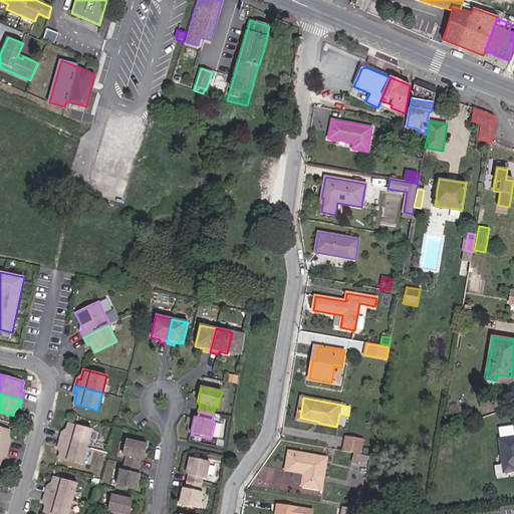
[(87,448),(92,431),(68,424),(66,434),(62,433),(60,440),(87,448)]
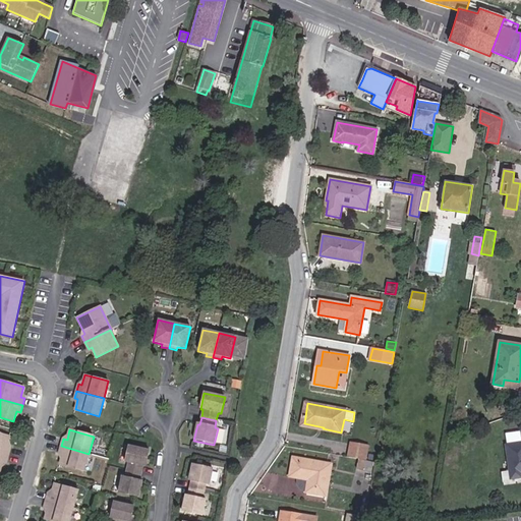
[(7,446),(9,437),(0,433),(0,452),(8,455),(10,447),(7,446)]
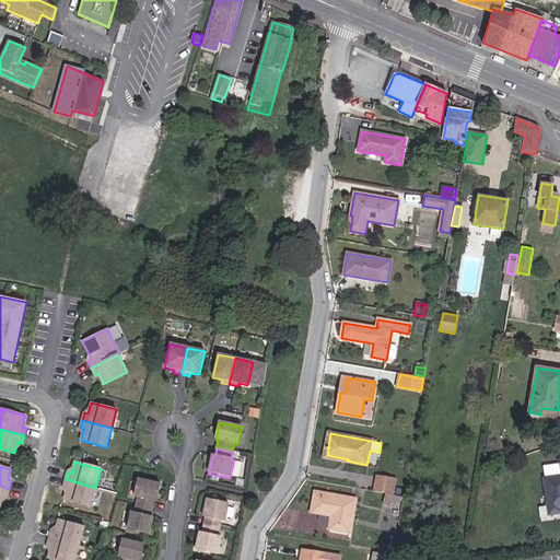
[(559,475),(544,477),(548,506),(539,508),(540,515),(549,514),(549,512),(559,510),(559,504),(559,502),(559,501),(559,475)]
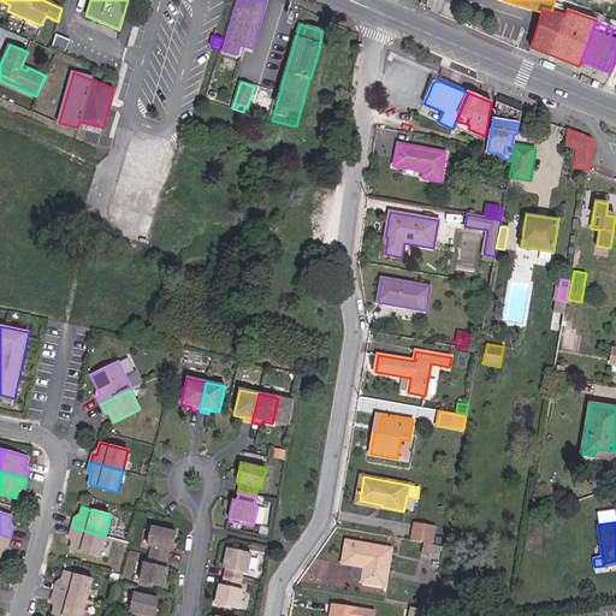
[(172,549),(176,531),(152,525),(148,544),(152,545),(149,554),(167,557),(169,549),(172,549)]
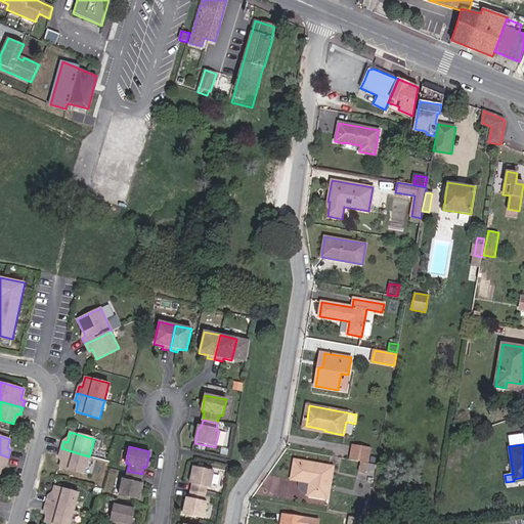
[(367,463),(369,449),(353,446),(351,460),(367,463)]
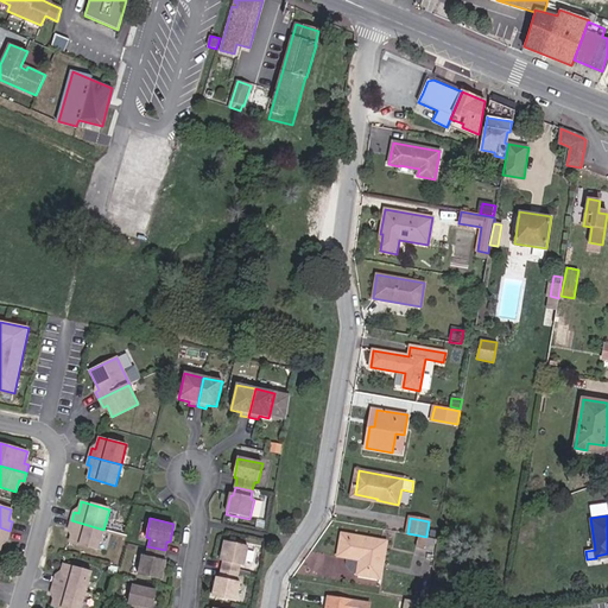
[(97,550),(103,530),(71,520),(69,529),(73,530),(70,542),(97,550)]
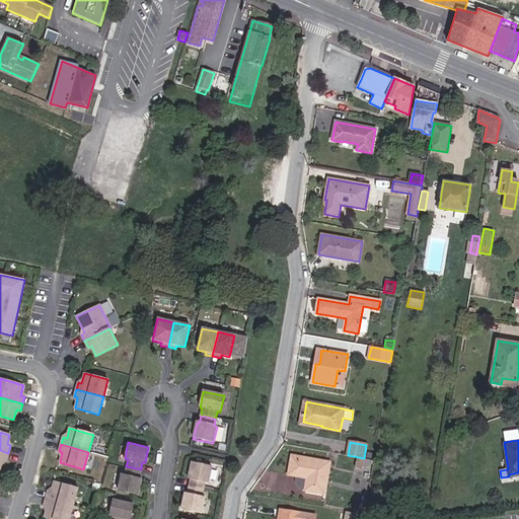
[(6,460),(8,453),(0,450),(0,468),(0,469),(3,459),(6,460)]
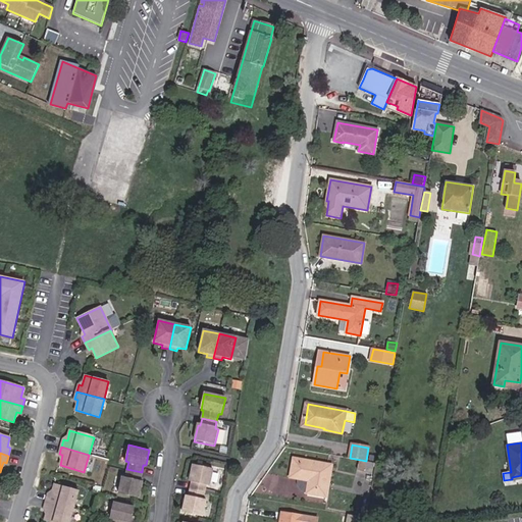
[(326,497),(331,465),(294,459),(291,477),(299,479),(299,484),(301,488),(303,491),(305,492),(307,493),(326,497)]
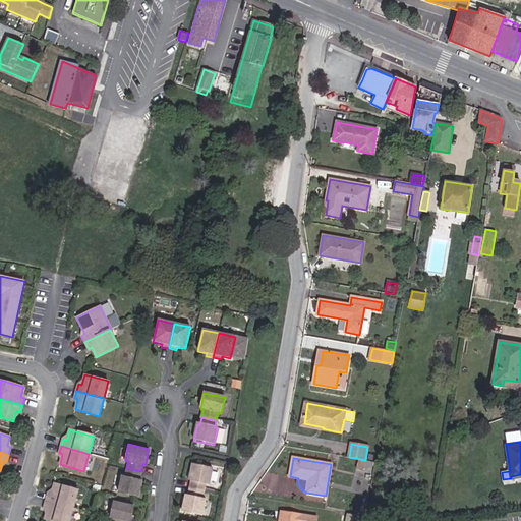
[(370,472),(372,462),(359,459),(357,468),(370,472)]
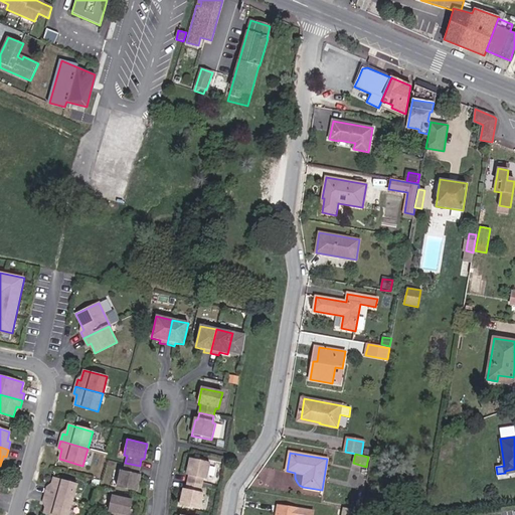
[(145,461),(142,472),(147,474),(150,462),(145,461)]
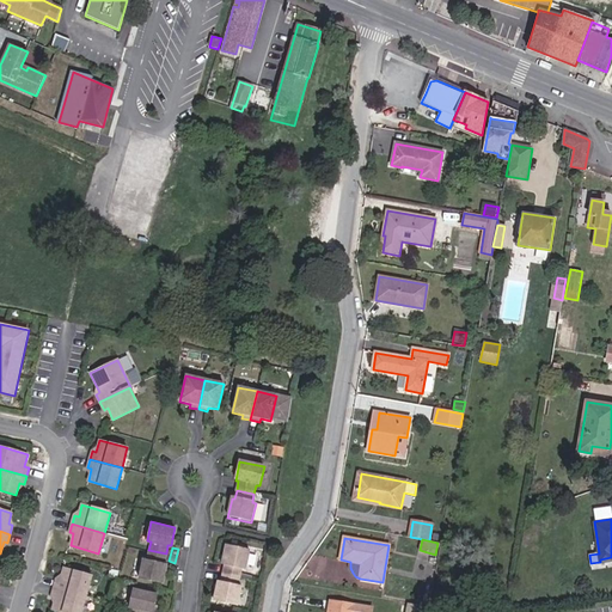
[(246,571),(250,552),(226,548),(222,567),(225,567),(222,575),(240,580),(243,570),(246,571)]
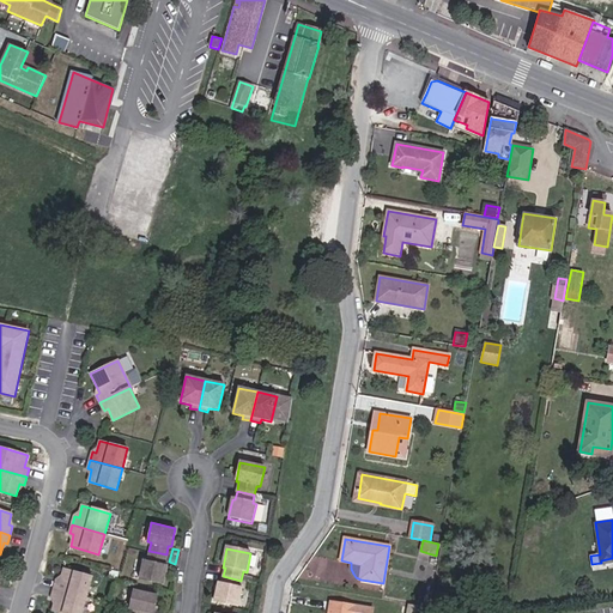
[(163,583),(168,564),(164,564),(167,554),(149,551),(146,559),(144,559),(139,578),(163,583)]
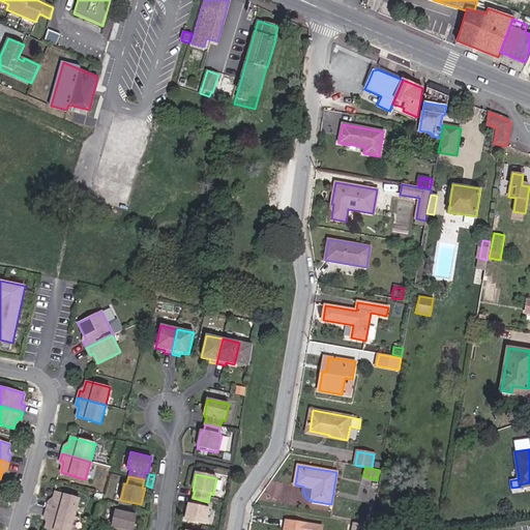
[(75,517),(80,499),(55,492),(53,502),(49,501),(47,509),(75,517)]
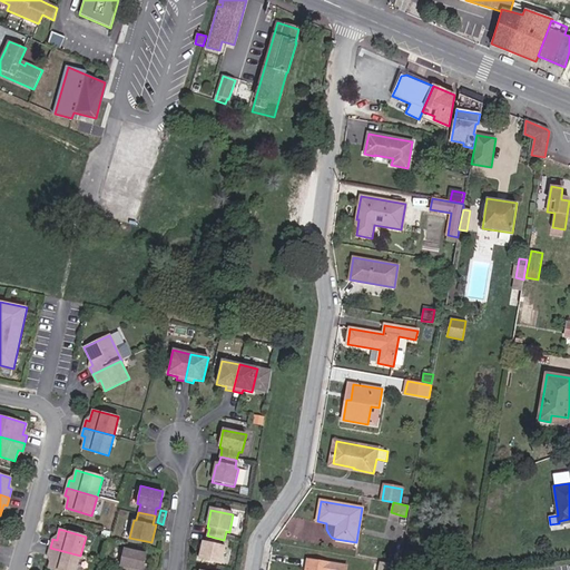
[(222,567),(225,549),(222,548),(224,540),(207,536),(206,544),(203,543),(199,561),(222,567)]
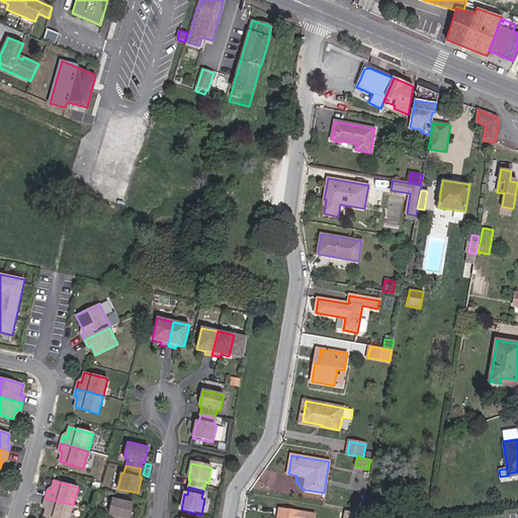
[(53,517),(69,517),(73,505),(46,498),(44,505),(48,506),(45,516),(53,517)]
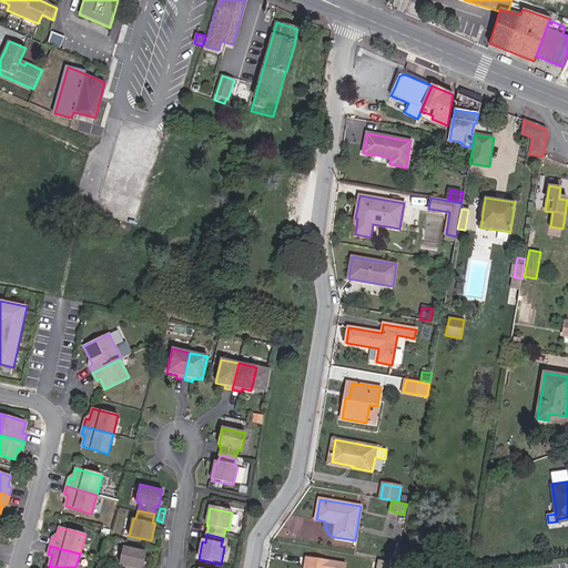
[(141,567),(142,567),(145,550),(123,546),(120,564),(122,564),(120,567),(137,567),(138,567),(141,567)]
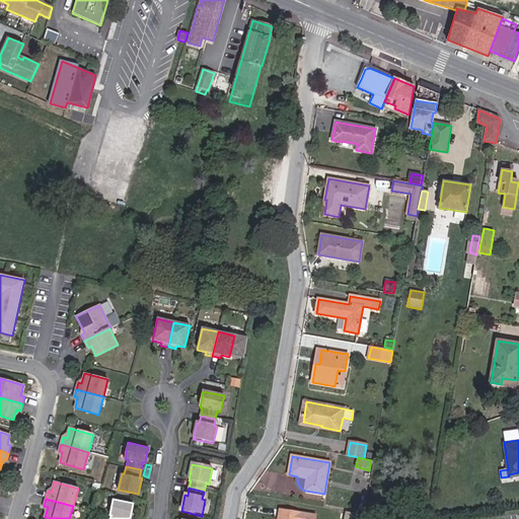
[(314,518),(315,515),(280,510),(278,518),(314,518)]
